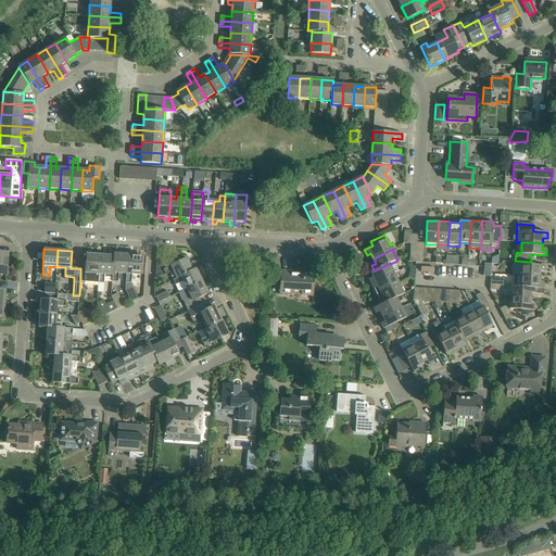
[(90,282),(98,282),(99,274),(99,275),(101,255),(86,254),(86,265),(85,282),(90,282)]
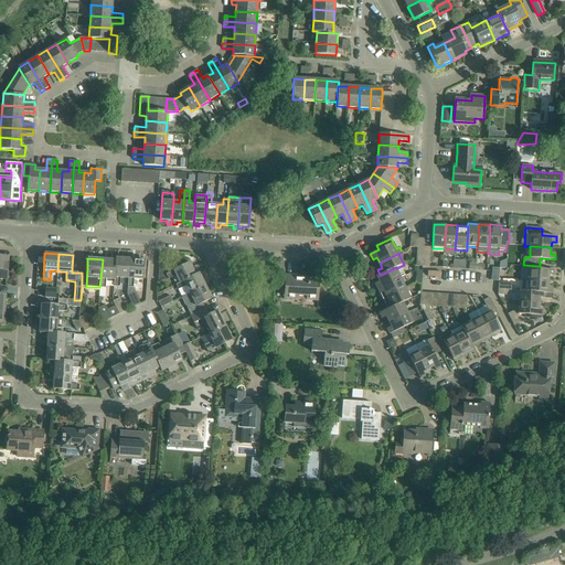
[(120,278),(128,278),(130,259),(116,258),(116,260),(114,283),(114,287),(120,287),(120,278)]
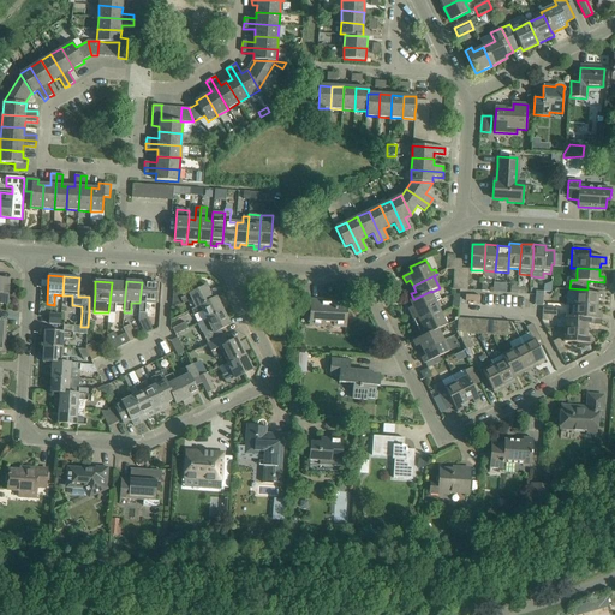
[(115,308),(124,308),(126,284),(112,282),(109,304),(109,303),(108,312),(115,314),(115,308)]
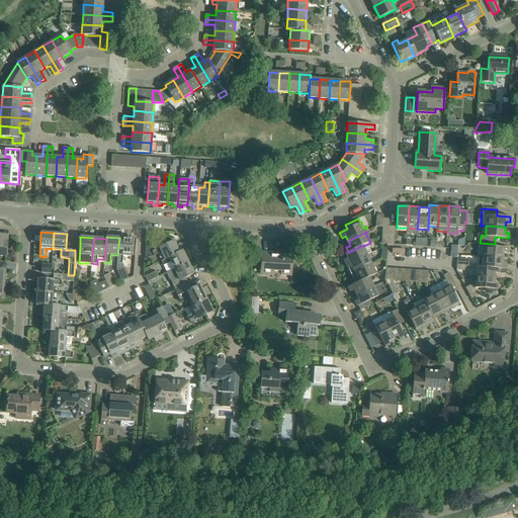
[(119,238),(117,255),(116,270),(122,282),(128,278),(122,267),(123,264),(122,264),(123,256),(131,256),(132,239),(119,238)]
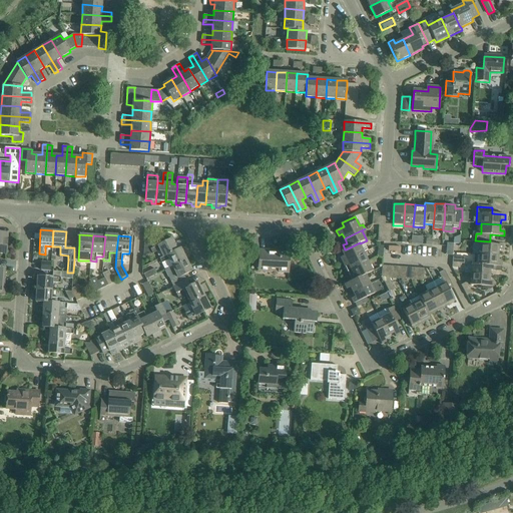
[(177,250),(177,249),(171,238),(150,249),(151,241),(144,241),(143,253),(151,254),(152,253),(153,253),(160,250),(163,258),(177,250)]
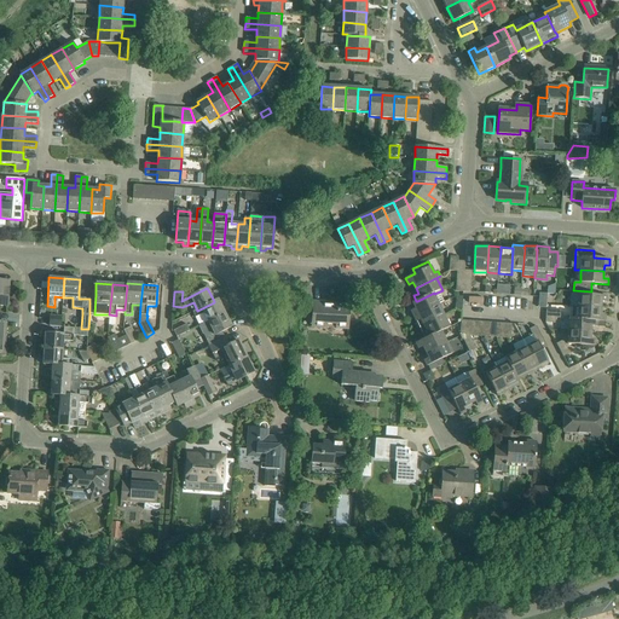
[(439,305),(434,294),(434,293),(417,301),(416,301),(412,302),(415,308),(411,311),(414,317),(439,305)]
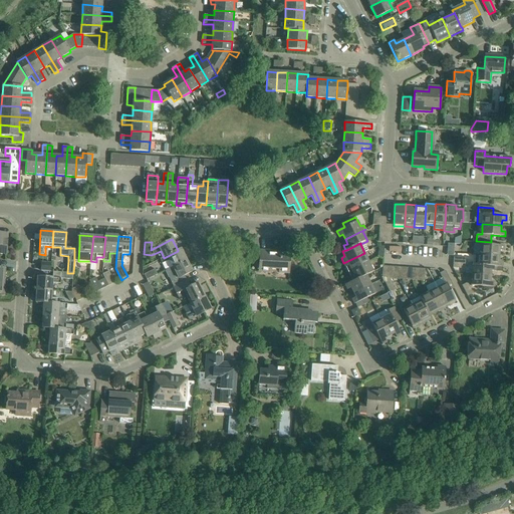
[(481,244),(480,255),(499,256),(499,251),(504,251),(504,246),(481,244)]
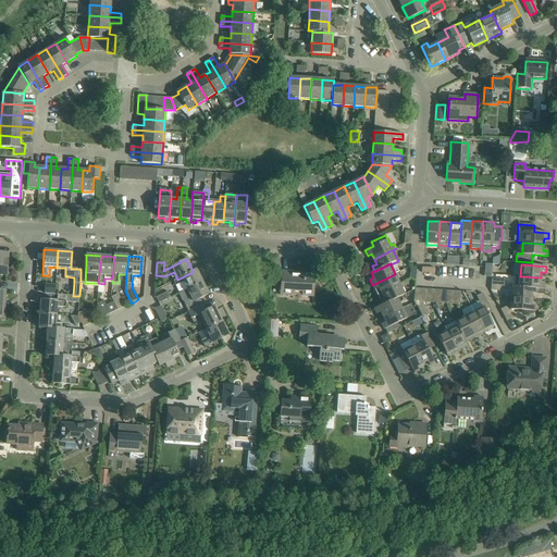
[(180,294),(202,282),(196,270),(193,271),(193,272),(177,280),(173,281),(175,286),(183,282),(187,289),(178,294),(180,294)]
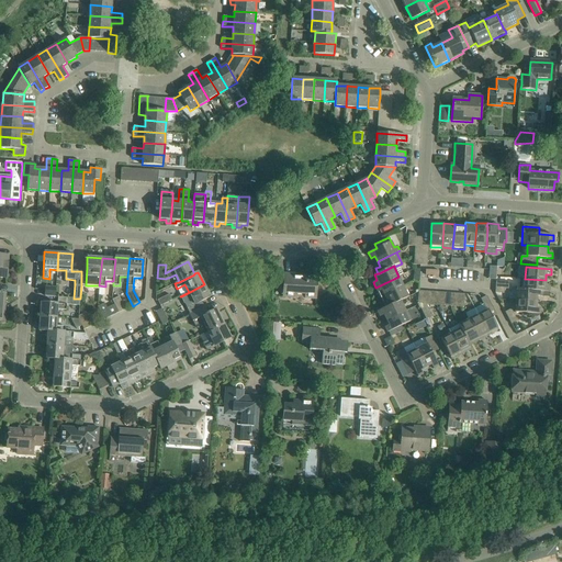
[(305,294),(305,299),(316,299),(317,278),(300,277),(300,274),(284,274),(283,285),(283,298),(296,298),(296,294),(305,294)]
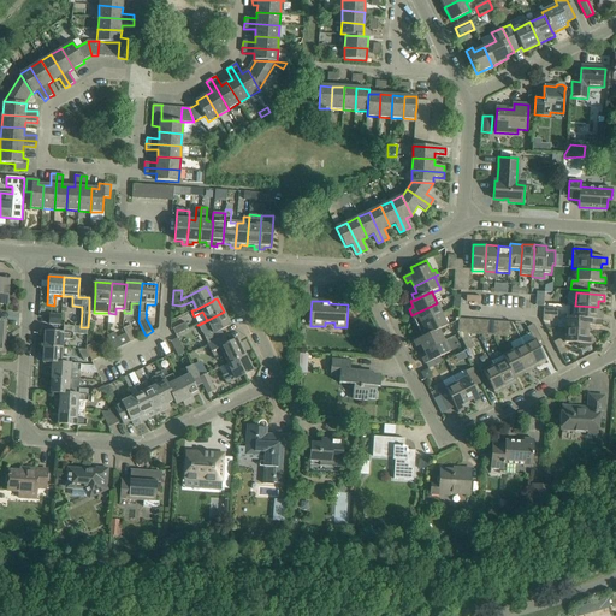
[(419,319),(421,324),(443,314),(437,303),(412,315),(414,320),(419,319)]
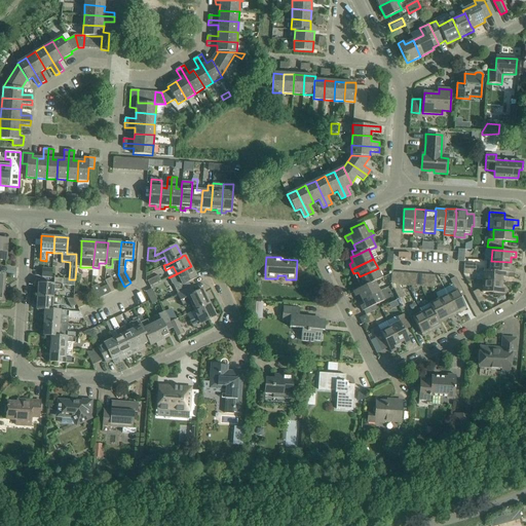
[(511,267),(511,262),(491,261),(486,261),(486,271),(491,271),(506,272),(506,273),(514,273),(515,273),(515,268),(511,267)]
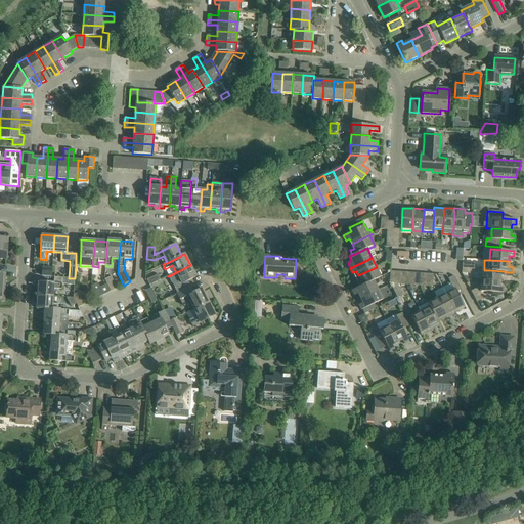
[(195,277),(190,265),(169,276),(177,294),(190,287),(187,281),(195,277)]
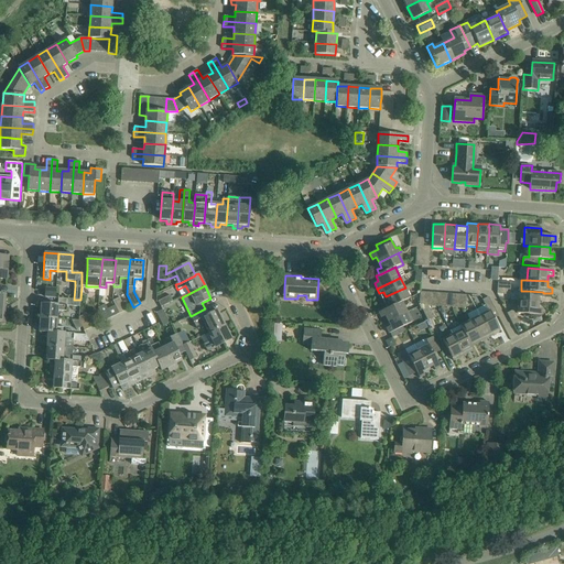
[(402,302),(410,299),(405,288),(386,296),(388,302),(384,304),(387,308),(402,302)]
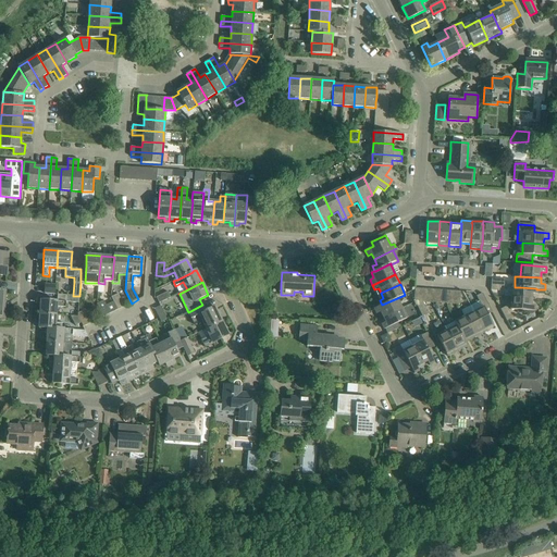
[(45,285),(45,294),(56,295),(56,288),(56,285),(45,285)]
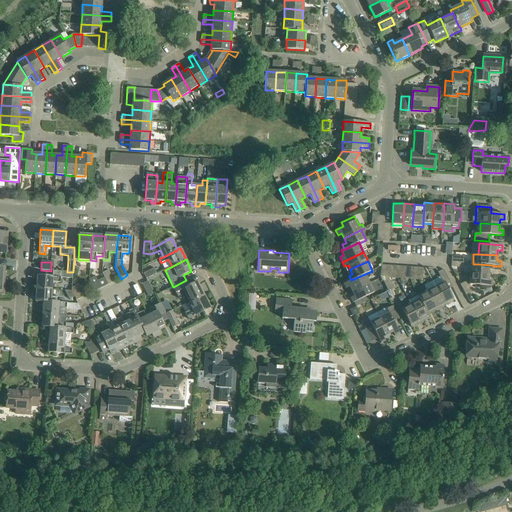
[(500,271),(500,266),(493,266),(493,265),(478,264),(473,264),(470,263),(470,274),(489,276),(489,270),(500,271)]
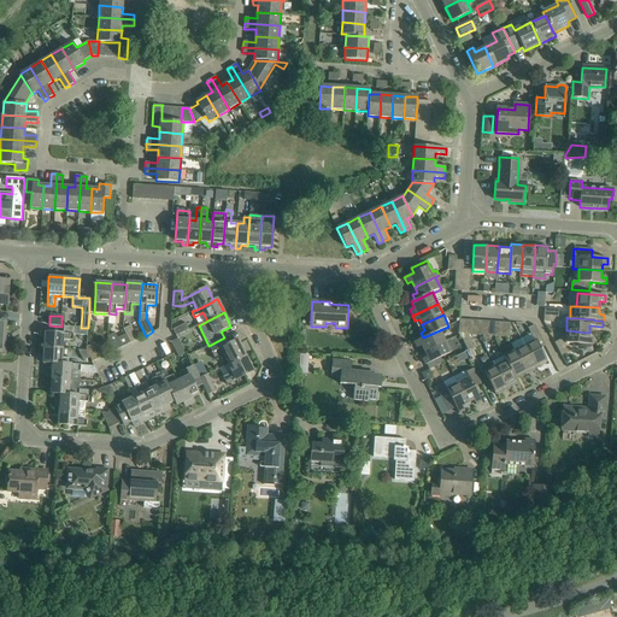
[(176,336),(189,330),(186,323),(172,330),(176,336)]
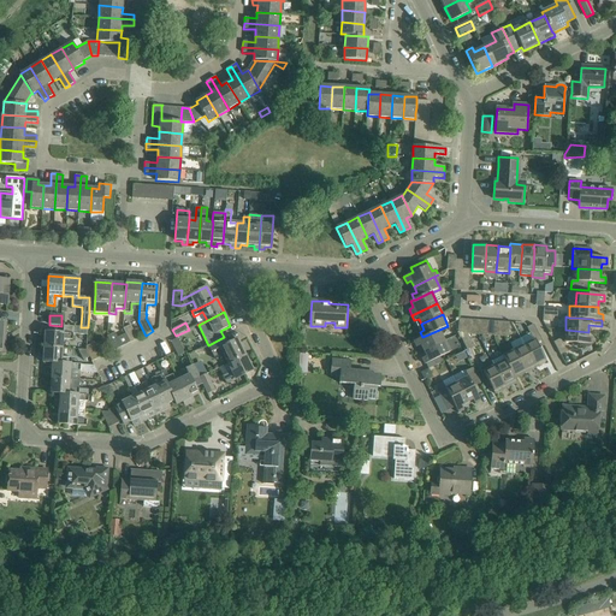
[(123,329),(126,333),(130,343),(138,339),(131,325),(123,329)]
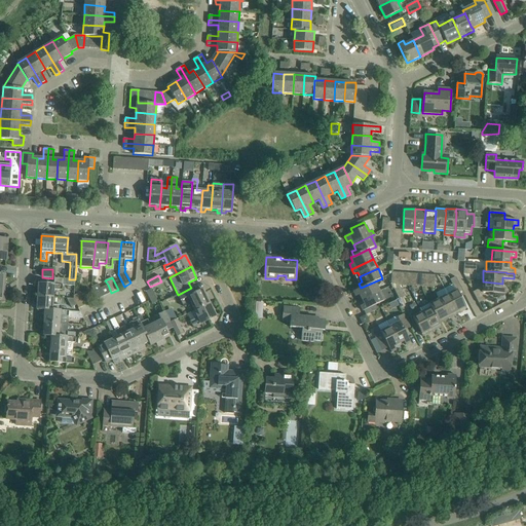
[(456,312),(457,314),(466,309),(460,297),(464,295),(460,286),(456,277),(450,280),(455,291),(448,295),(456,311),(456,312)]
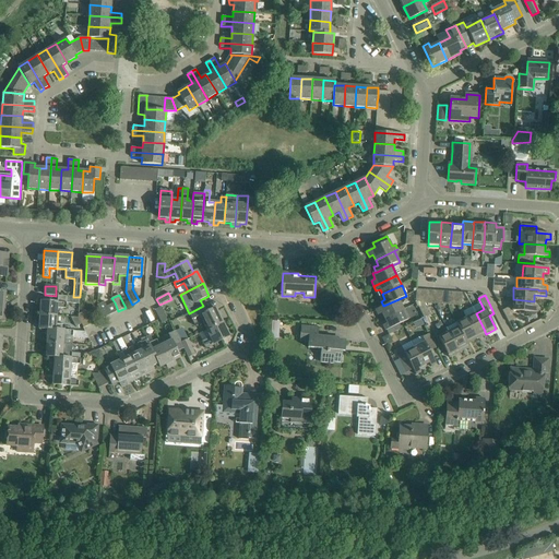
[(80,304),(80,297),(73,297),(58,296),(57,302),(40,301),(39,314),(57,317),(57,308),(66,308),(67,304),(80,304)]
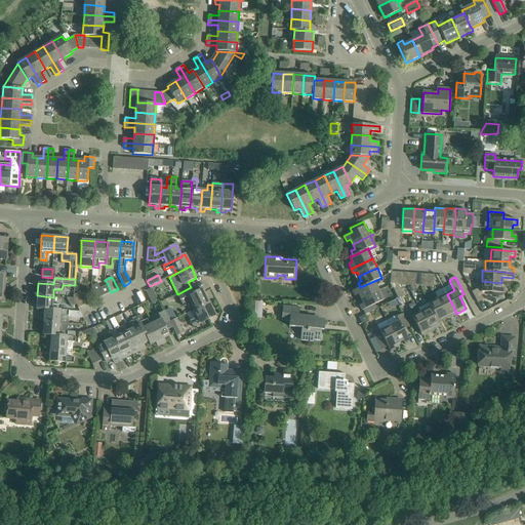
[(359,294),(361,299),(378,290),(374,281),(360,287),(353,291),(355,296),(359,294)]
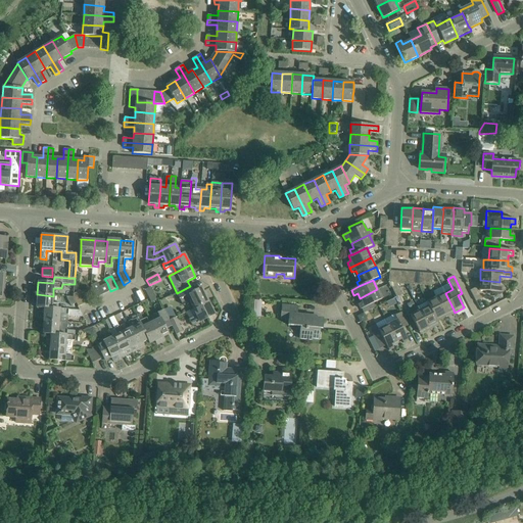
[(498,287),(500,282),(480,280),(479,291),(503,292),(504,287),(498,287)]
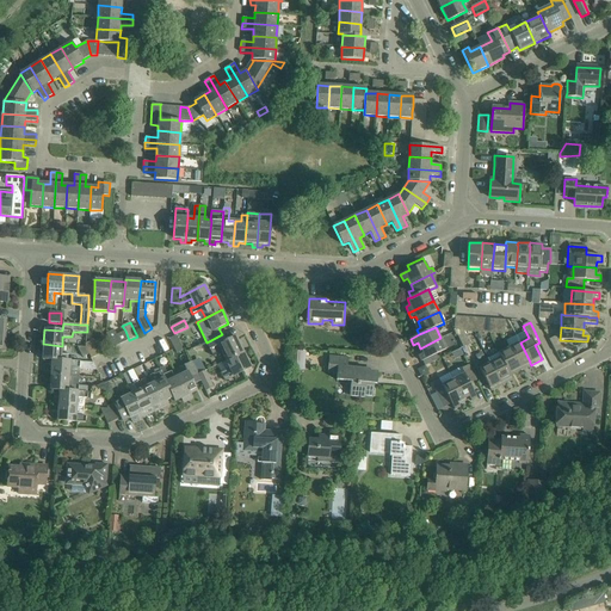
[(113,347),(129,340),(125,331),(117,335),(113,329),(106,334),(113,347)]
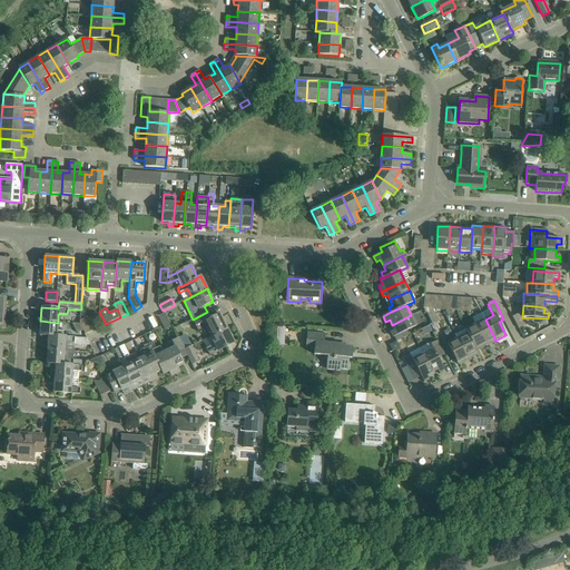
[(433,308),(431,308),(425,308),(430,317),(432,324),(439,321),(433,308)]
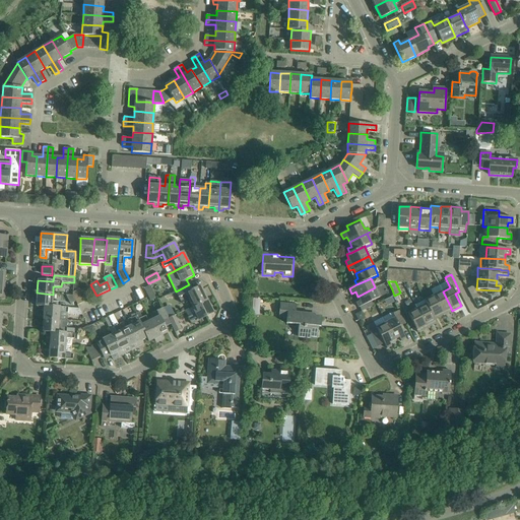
[(192,290),(189,284),(176,291),(175,291),(181,304),(189,300),(192,307),(206,300),(200,286),(192,290)]
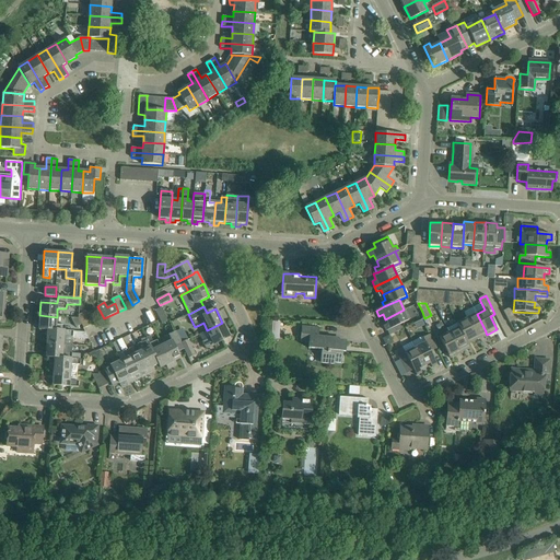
[(510,307),(503,311),(510,323),(515,319),(510,307)]
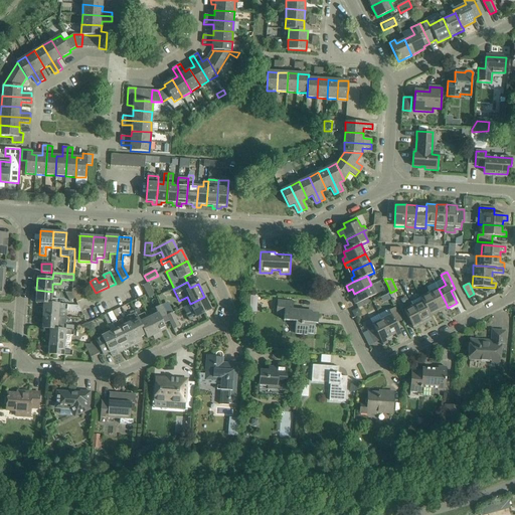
[(148,284),(143,286),(149,298),(154,295),(148,284)]
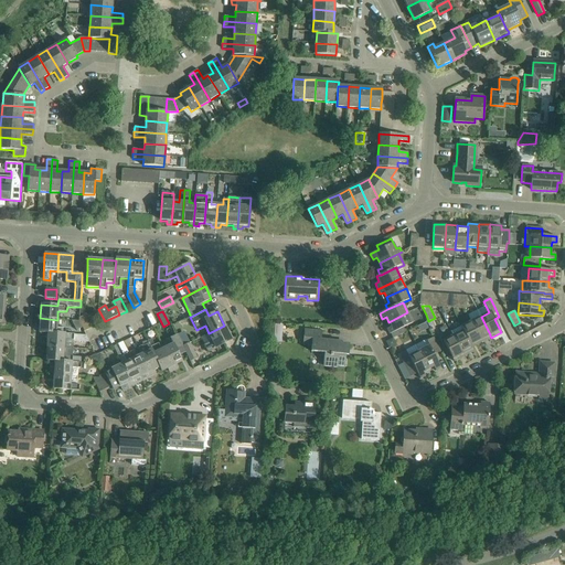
[(413,323),(407,312),(388,322),(391,327),(387,329),(390,334),(391,333),(393,339),(406,332),(404,328),(413,323)]
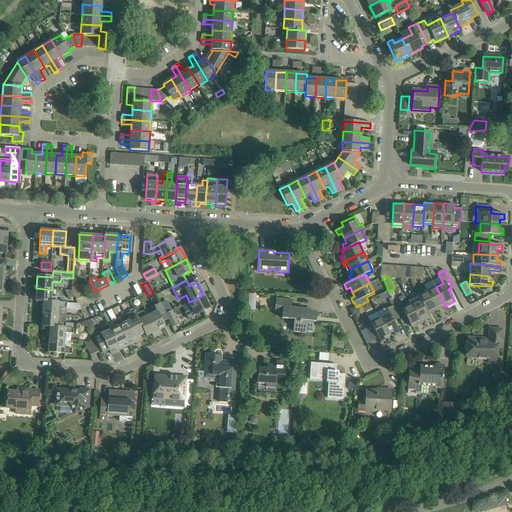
[(72,291),(75,297),(77,300),(83,297),(77,285),(72,288),(72,291)]
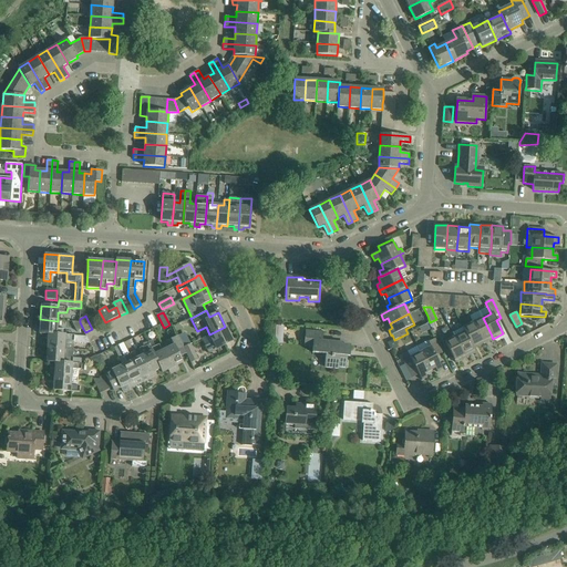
[(483,343),(493,339),(492,337),(492,336),(483,318),(473,322),(482,341),(483,343)]
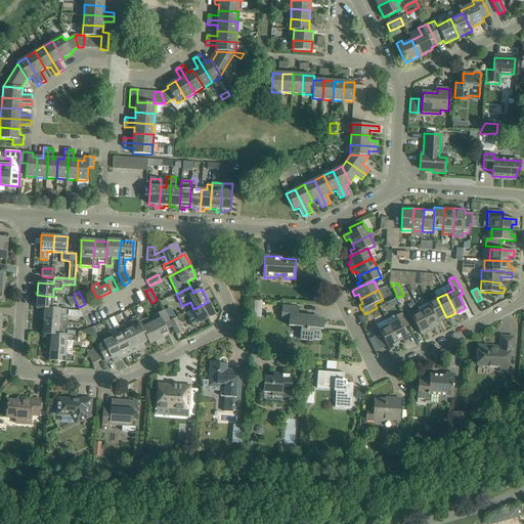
[(53,297),(37,295),(36,308),(44,309),(60,310),(60,309),(60,305),(52,304),(53,297)]
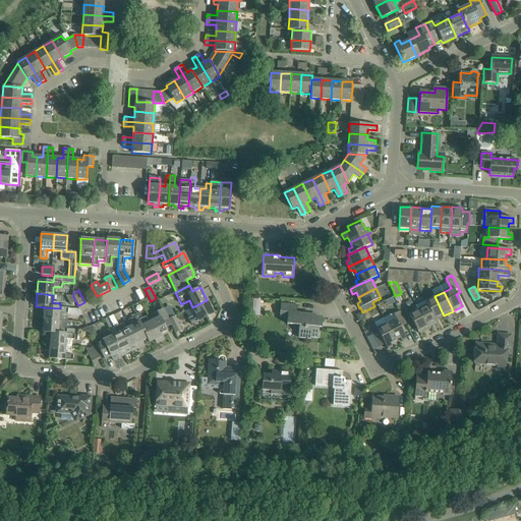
[(76,302),(73,296),(66,296),(70,305),(76,302)]
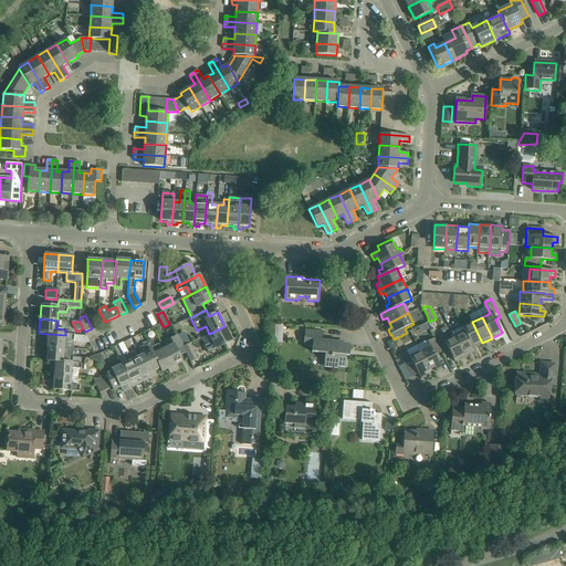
[(473,348),(482,343),(481,341),(472,322),(461,327),(463,332),(464,331),(473,348)]
